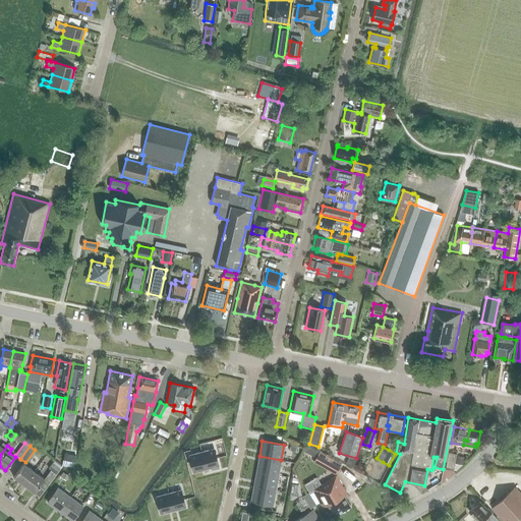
[(214,449),(201,452),(206,469),(218,466),(214,449)]
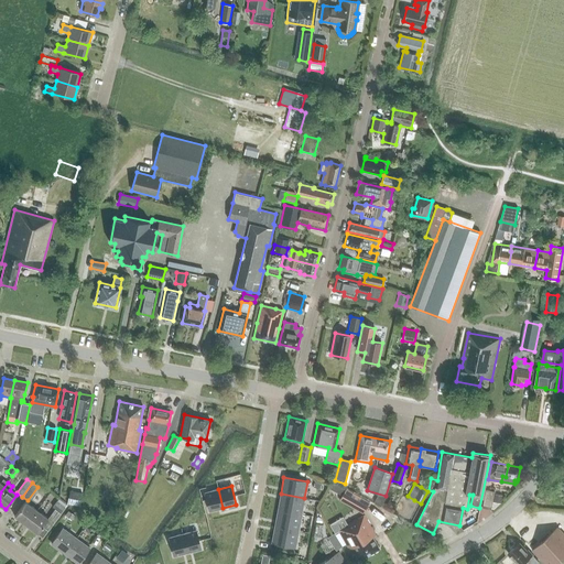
[(346,488),(339,499),(362,513),(369,501),(346,488)]
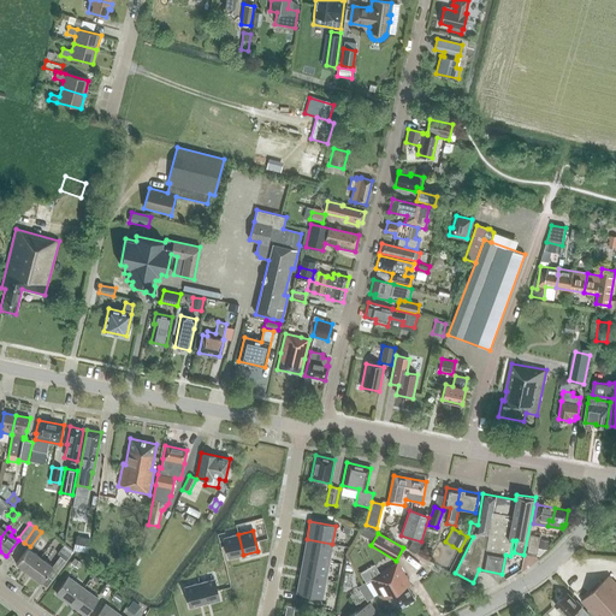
[(238,534),(224,538),(229,558),(243,555),(238,534)]
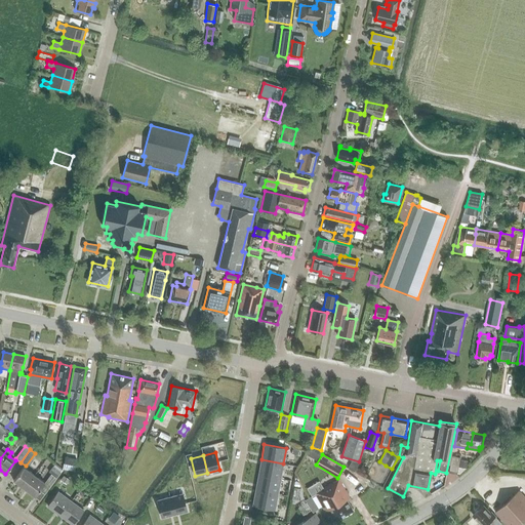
[(448,474),(456,475),(460,457),(451,456),(448,474)]
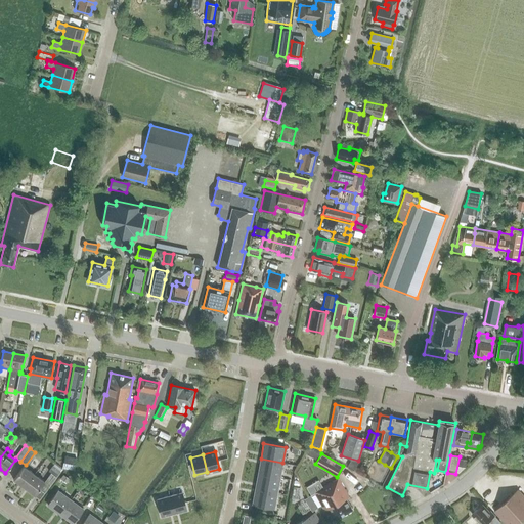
[(77,459),(64,456),(62,468),(75,470),(77,459)]
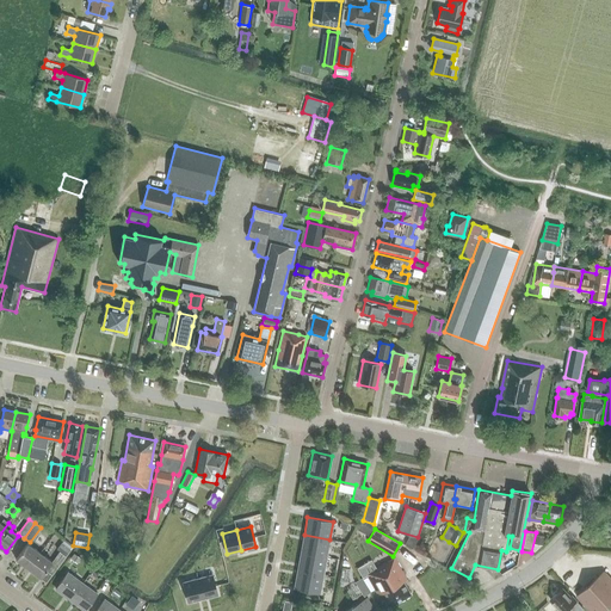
[(304,535),(301,553),(326,557),(329,539),(304,535)]
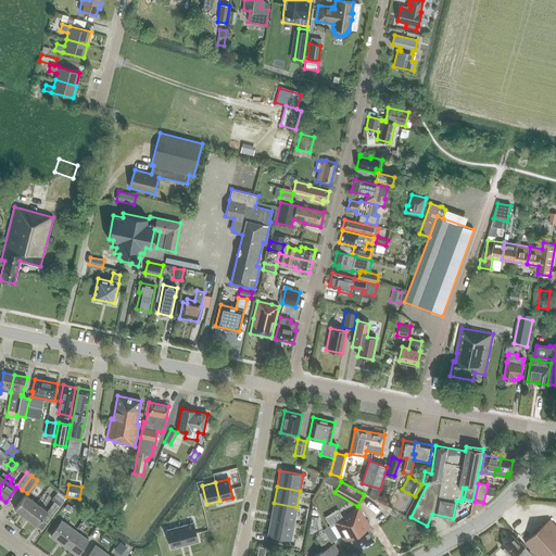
[(495,489),(488,487),(487,495),(494,496),(495,489)]
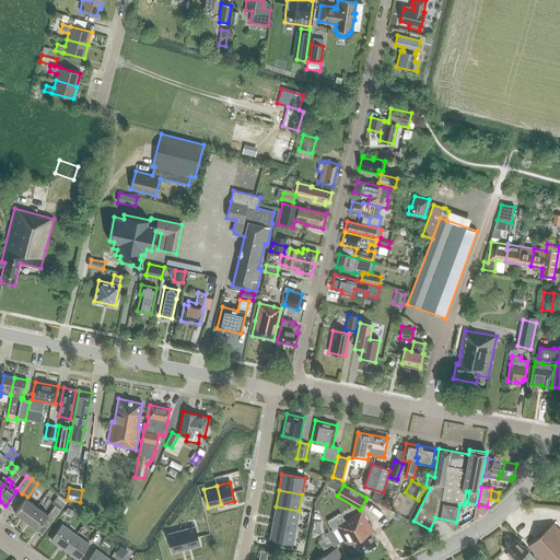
[(25,521),(36,506),(25,498),(14,513),(25,521)]
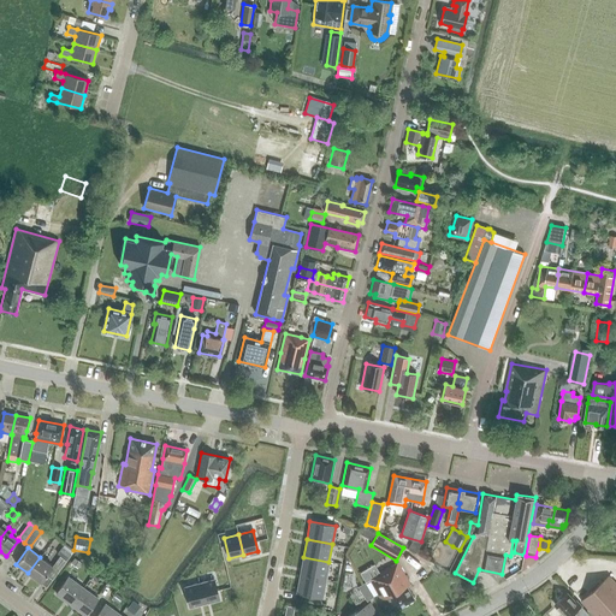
[(46,575),(52,579),(71,554),(61,548),(58,554),(60,556),(53,566),(40,557),(28,573),(41,582),(46,575)]
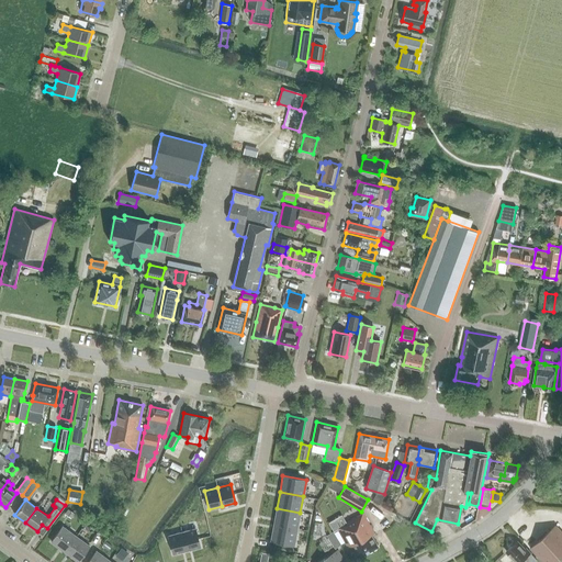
[(277,508),(273,525),(298,529),(300,513),(277,508)]
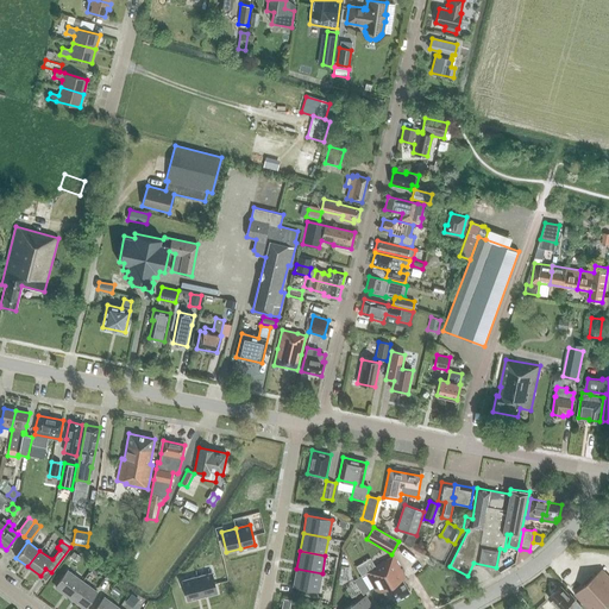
[(81,557),(74,552),(70,557),(77,562),(81,557)]
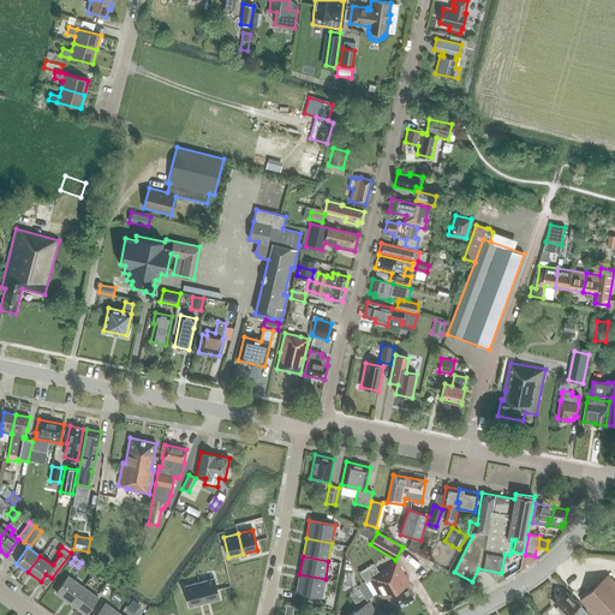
[(392,610),(413,598),(406,586),(410,584),(396,562),(378,572),(378,574),(369,579),(384,605),(387,603),(392,610)]
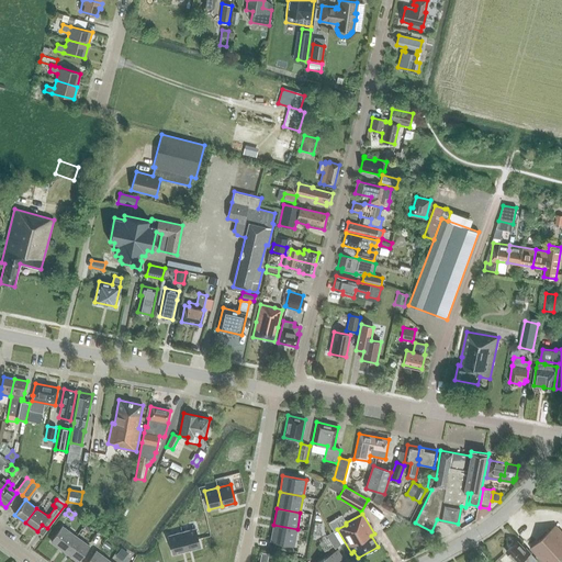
[(87,534),(90,528),(85,525),(81,530),(87,534)]
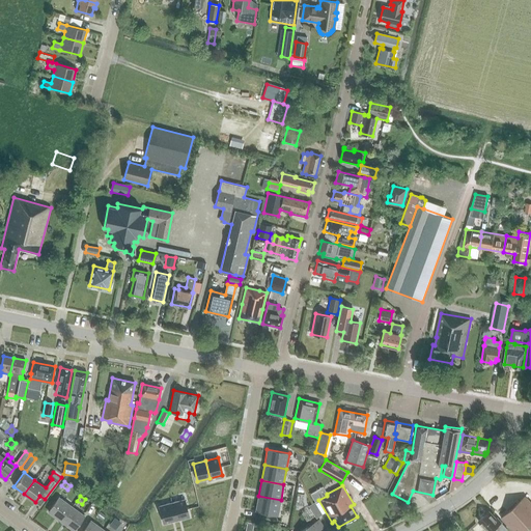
[(258,496),(255,511),(278,515),(281,500),(258,496)]
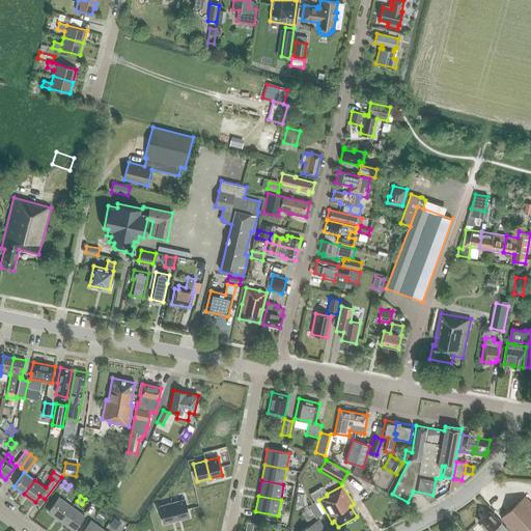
[(525,530),(530,526),(530,502),(525,496),(501,518),(512,530),(525,530)]
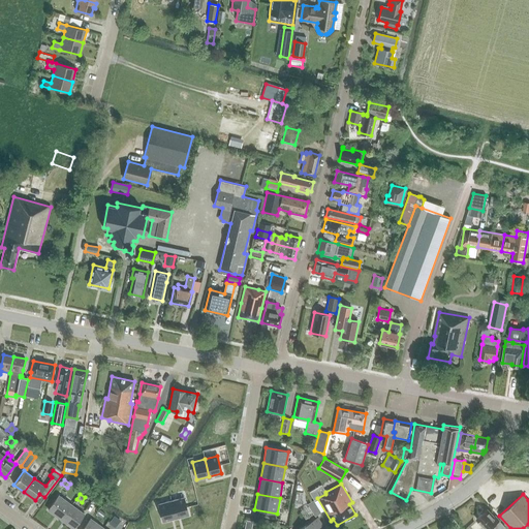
[(61,519),(71,505),(59,496),(49,510),(61,519)]
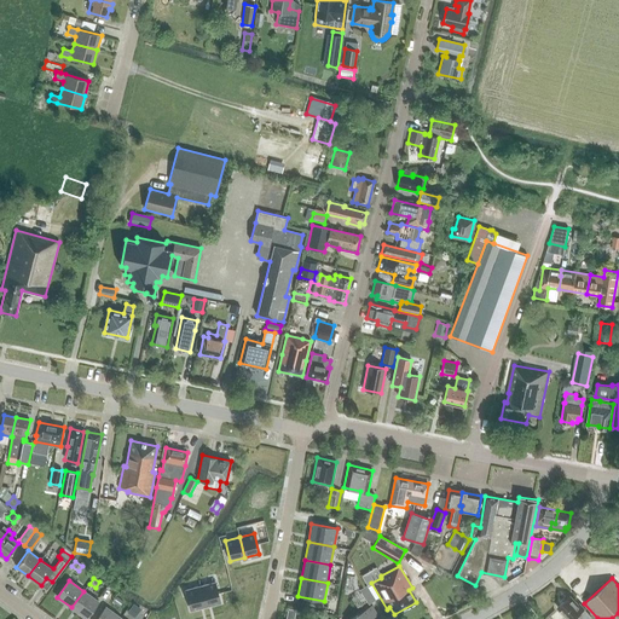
[(214,582),(200,585),(206,607),(220,603),(214,582)]
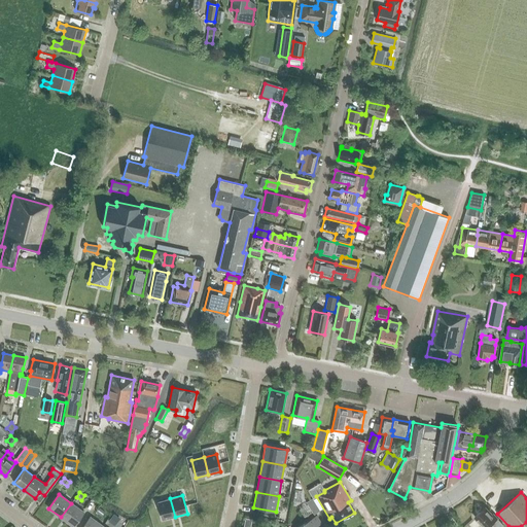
[(170,498),(157,502),(163,520),(175,517),(170,498)]
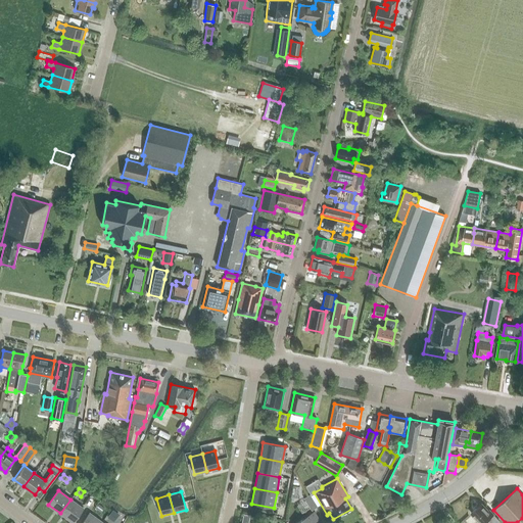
[(312,511),(317,507),(310,494),(303,498),(312,511)]
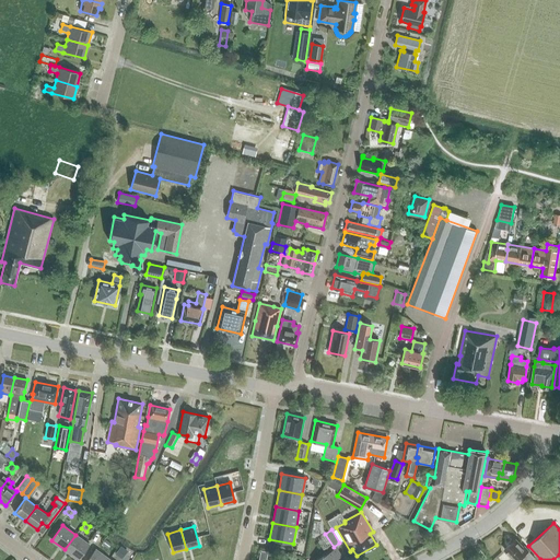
[(78,559),(89,545),(76,535),(65,549),(78,559)]
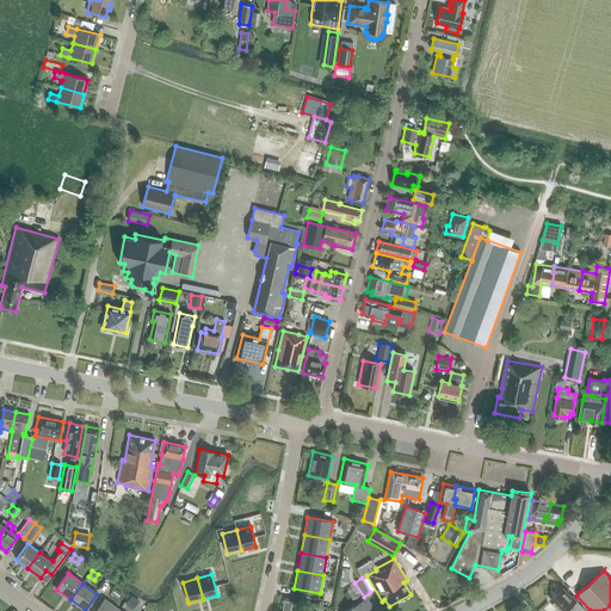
[(117,599),(122,593),(115,588),(110,593),(117,599)]
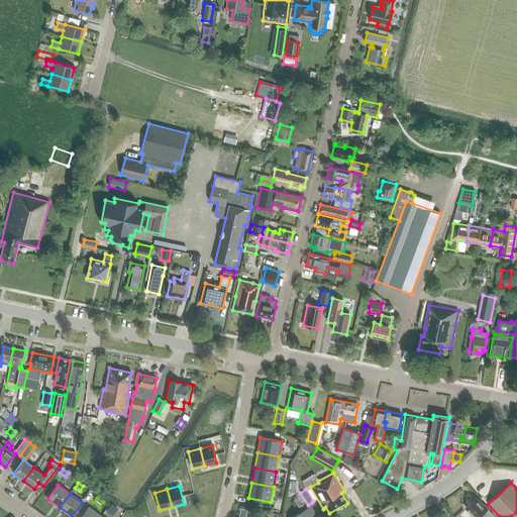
[(485,516),(492,516),(494,515),(488,509),(489,509),(484,504),(483,505),(477,498),(466,507),(474,516),(479,516),(483,514),(485,516)]
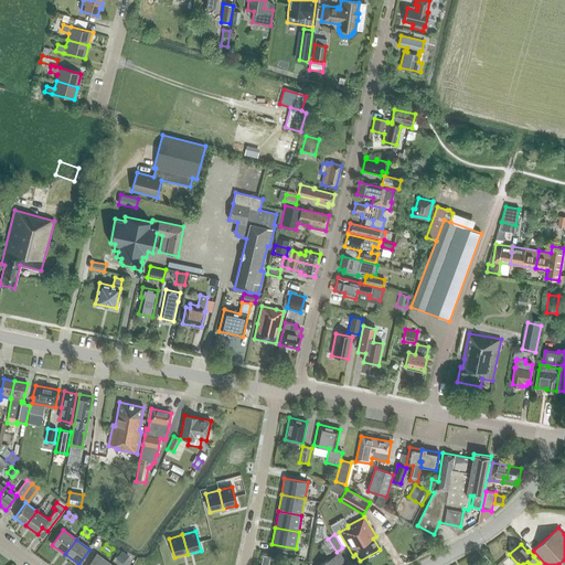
[(123,564),(129,555),(121,551),(116,560),(123,564)]
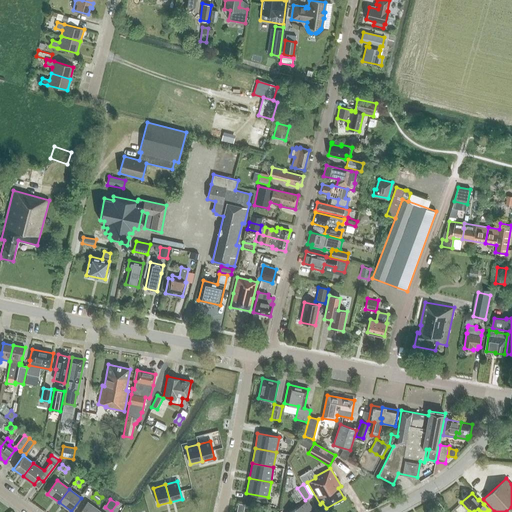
[(99,511),(100,511),(88,502),(80,511),(99,511)]
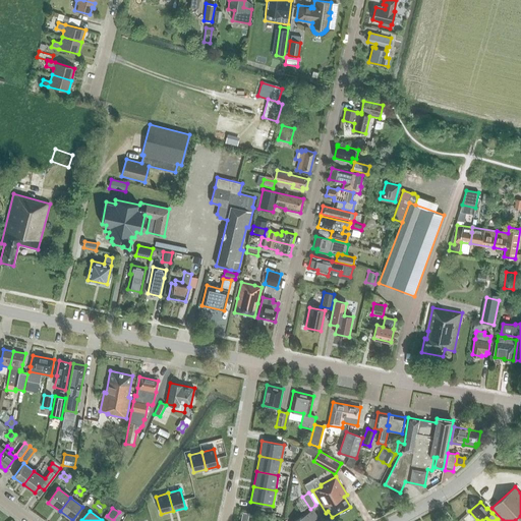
[(310,520),(316,517),(312,511),(295,520),(310,520)]
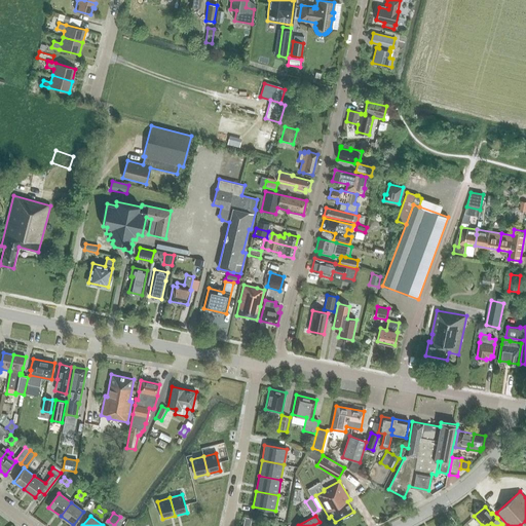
[(250,525),(252,518),(245,517),(242,525),(250,525)]
